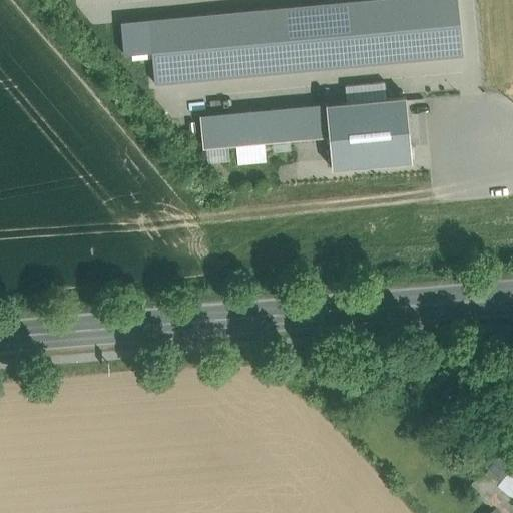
[(362,32),(359,0),(357,0),(345,1),(348,33),(362,32)]
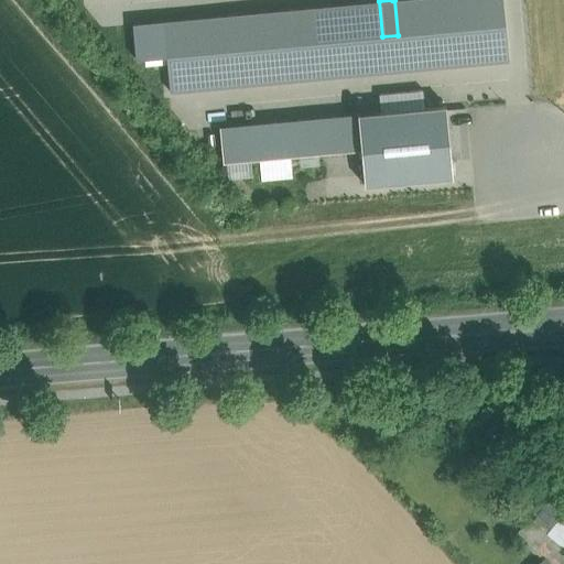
[(394,0),(398,35),(413,34),(410,0),(394,0)]
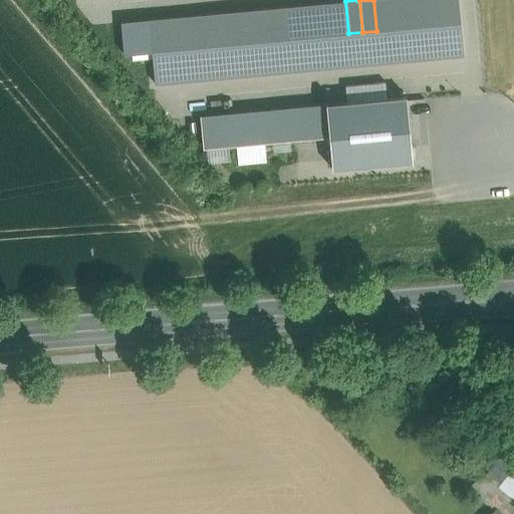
[(391,29),(388,0),(373,0),(376,31),(391,29)]
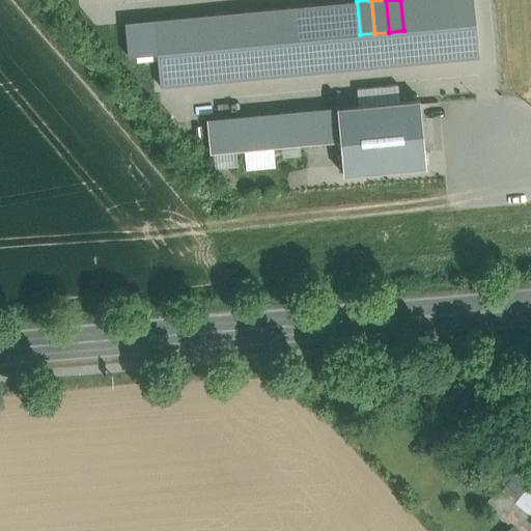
[(400,0),(403,30),(418,29),(415,0),(400,0)]
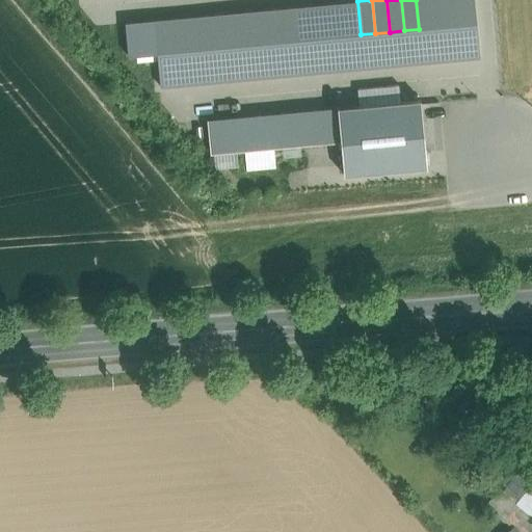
[(433,28),(430,0),(416,0),(419,29),(433,28)]
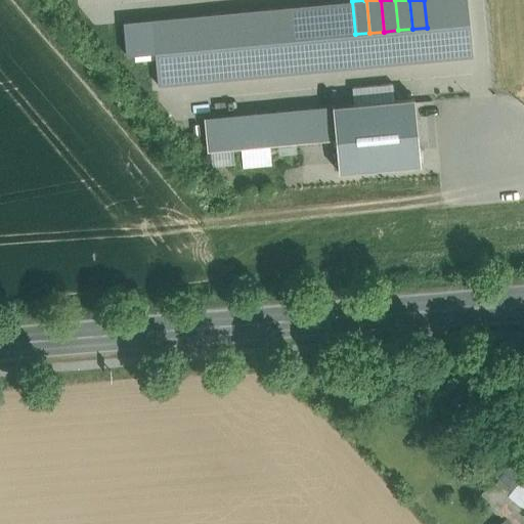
[(424,0),(427,28),(441,27),(438,0),(424,0)]
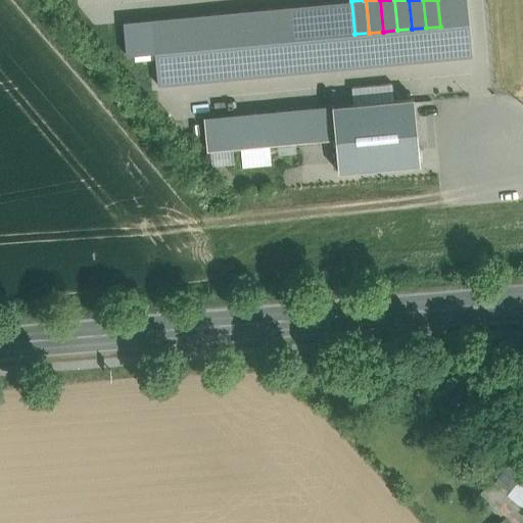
[(455,25),(452,0),(437,0),(440,27),(455,25)]
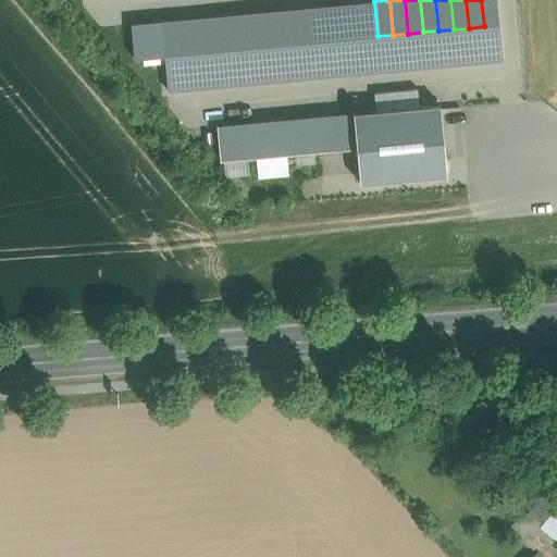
[(499,25),(496,0),(481,0),(484,26),(499,25)]
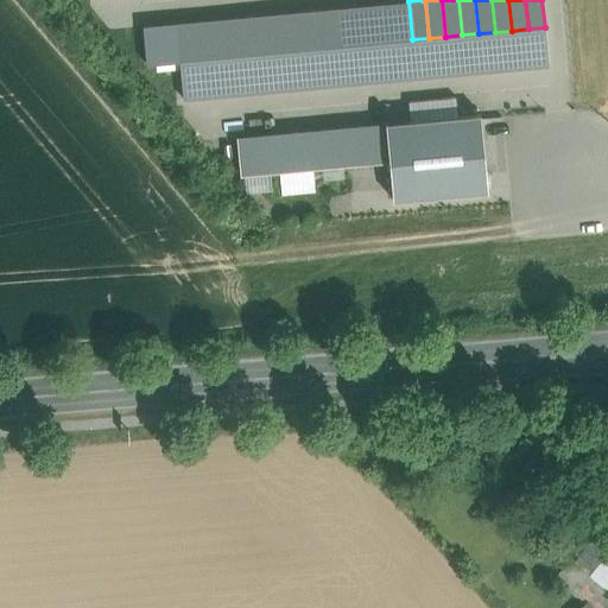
[(392,4),(396,42),(412,39),(409,1),(392,4)]
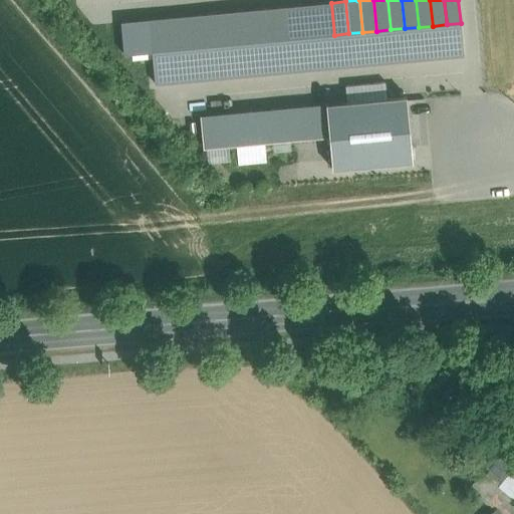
[(334,35),(331,3),(317,4),(320,36),(334,35)]
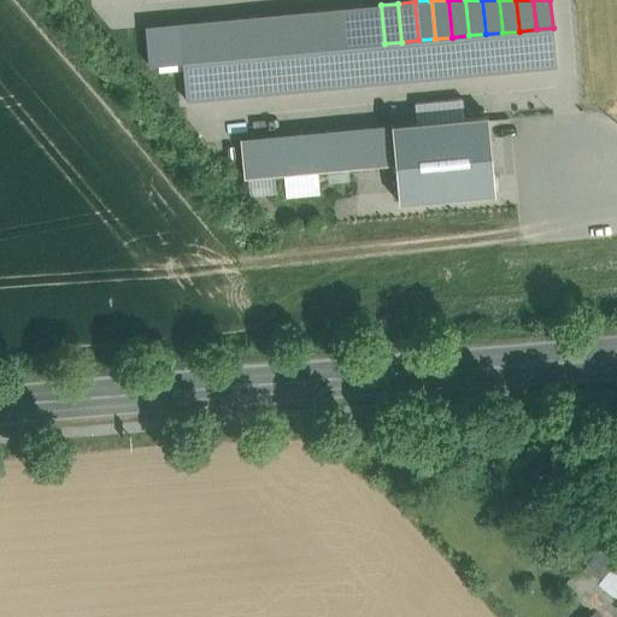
[(385,43),(381,5),(364,6),(368,46),(385,43)]
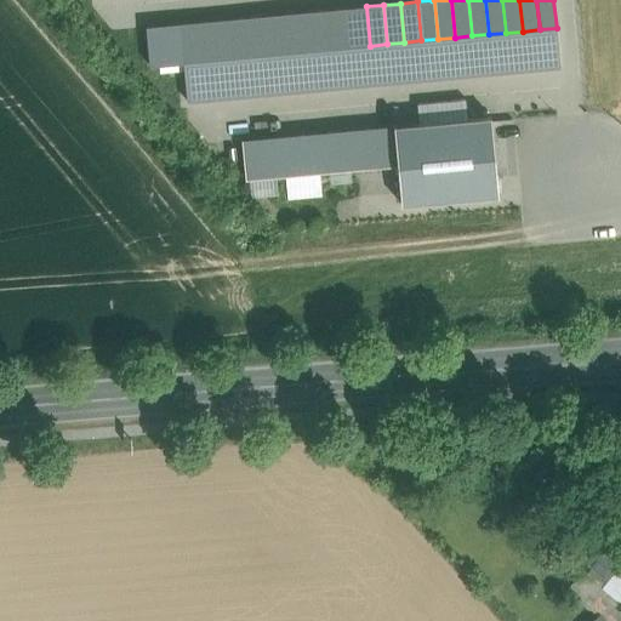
[(349,9),(353,47),(370,46),(366,6),(349,9)]
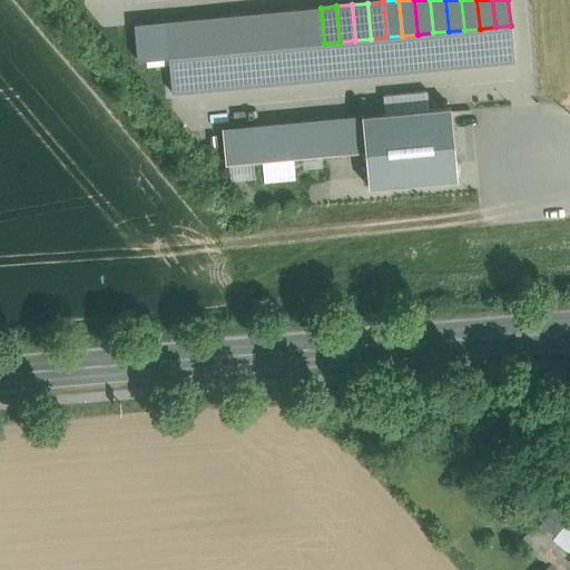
[(324,43),(321,8),(305,9),(308,45),(324,43)]
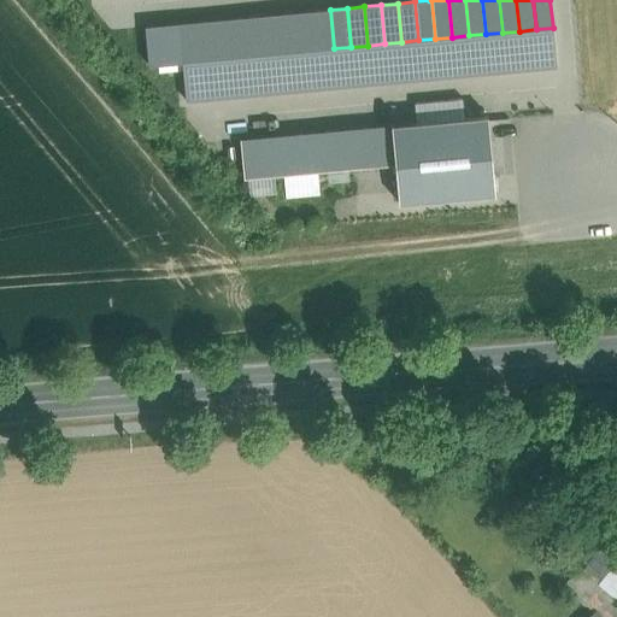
[(313,11),(317,50),(334,48),(330,10),(313,11)]
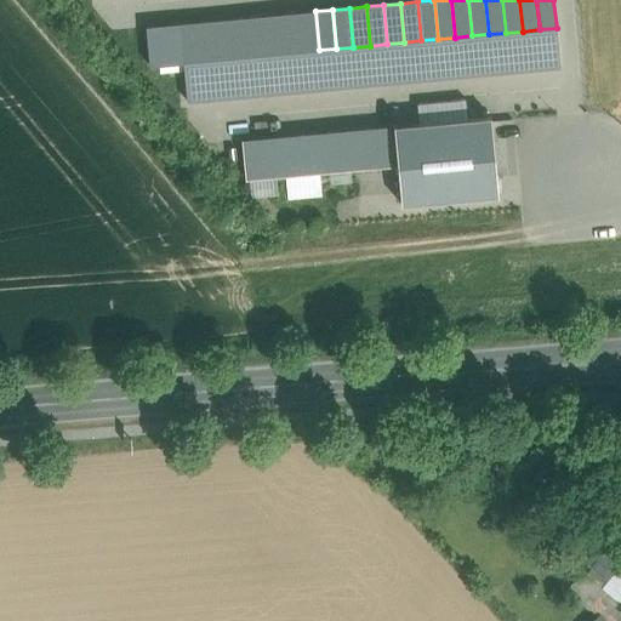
[(319,50),(315,11),(298,12),(302,52),(319,50)]
